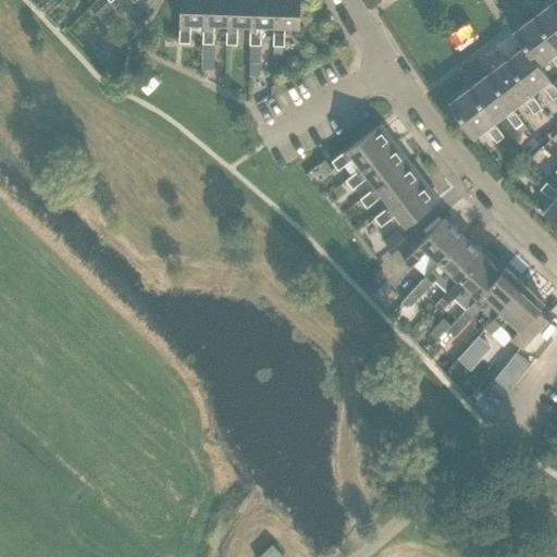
[(100,19),(113,5),(108,0),(95,0),(89,5),(100,19)]
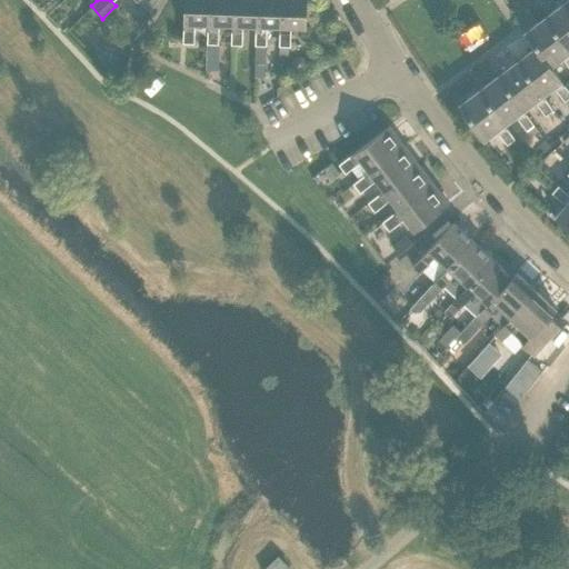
[(208,23),(208,0),(183,0),(183,43),(193,43),(195,23),(208,23)]
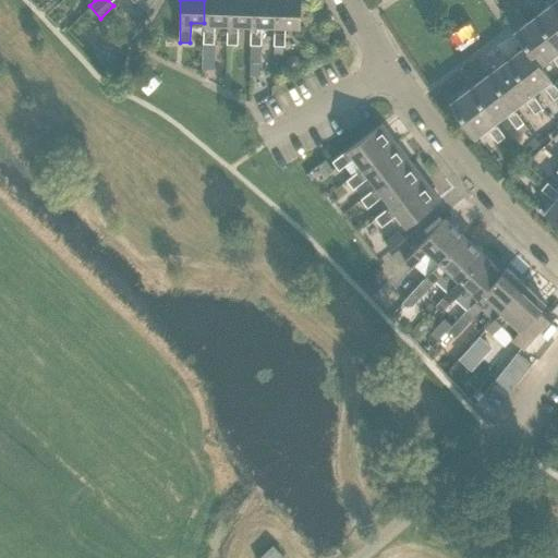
[(228,24),(228,0),(204,0),(204,23),(203,43),(214,44),(215,24),(228,24)]
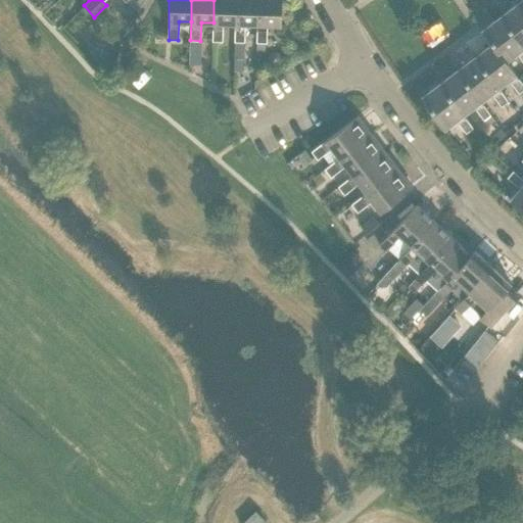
[(235,24),(235,0),(214,0),(214,22),(212,41),(222,41),(223,22),(235,24)]
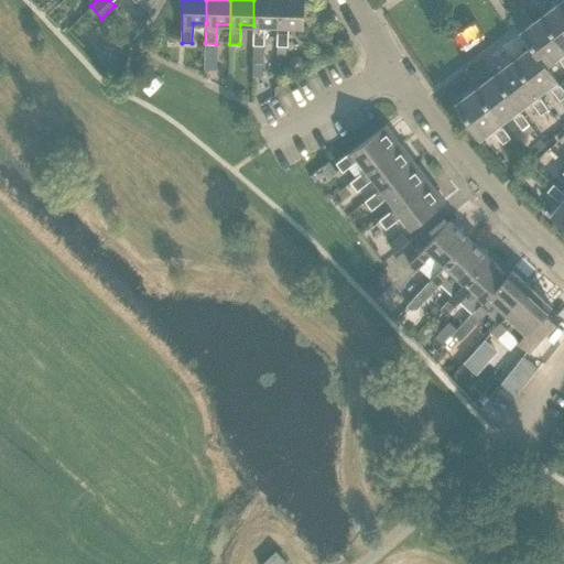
[(278,26),(278,0),(253,0),(253,25),(252,45),(263,45),(264,25),(278,26)]
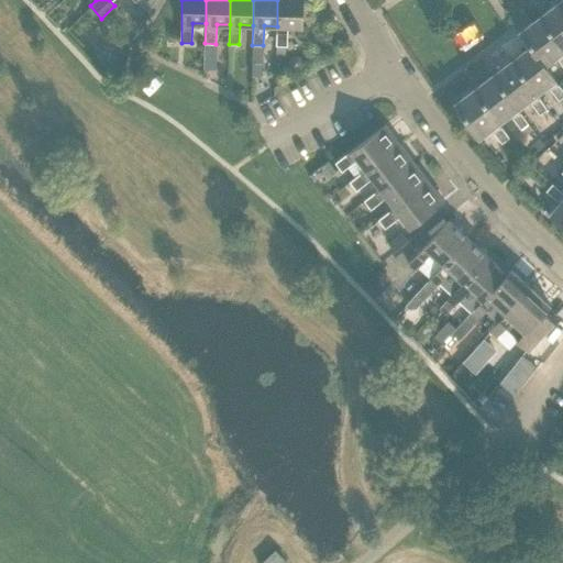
[(277,0),(277,26),(276,46),(287,46),(287,26),(302,26),(302,0),(277,0)]
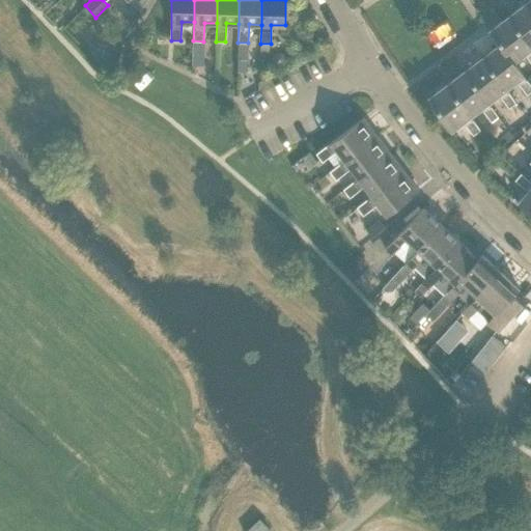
[(530,11),(525,3),(508,17),(530,46),(530,11)]
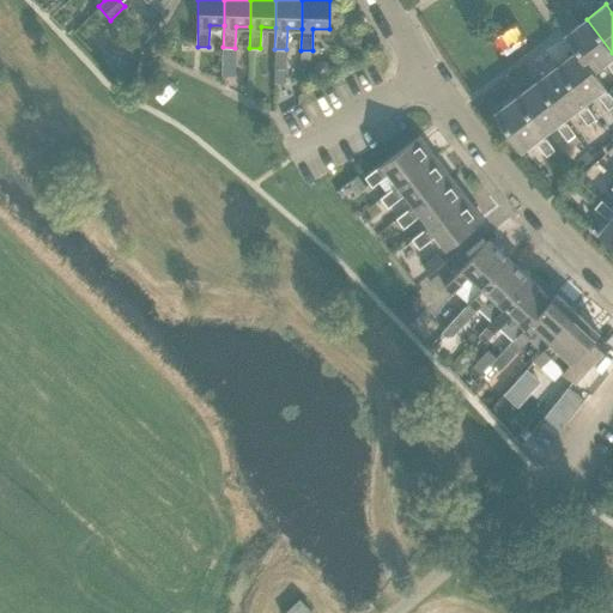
[(612,53),(587,19),(564,36),(576,52),(577,50),(593,71),(605,61),(612,71),(612,53)]
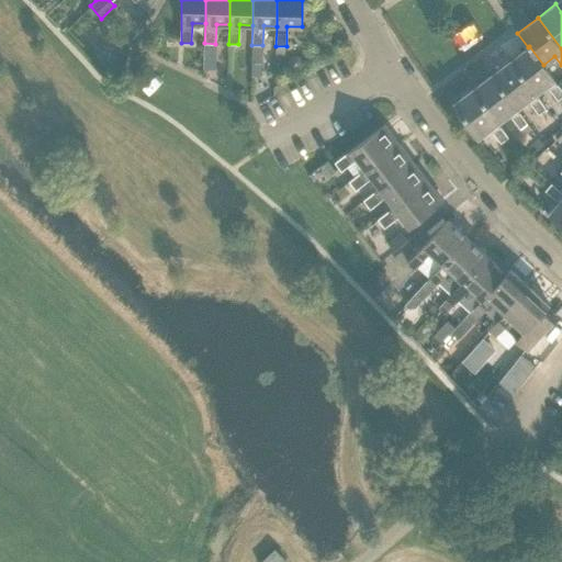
[(204,43),(204,57),(215,57),(216,44),(215,44),(204,43)]
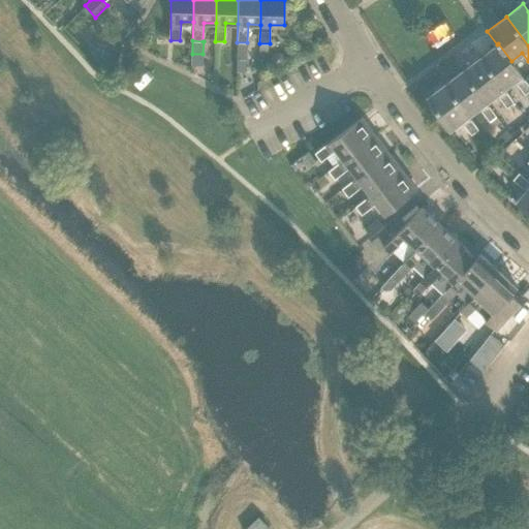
[(528,90),(528,84),(511,61),(498,43),(497,44),(480,57),(504,88),(515,80),(525,93),(528,90)]
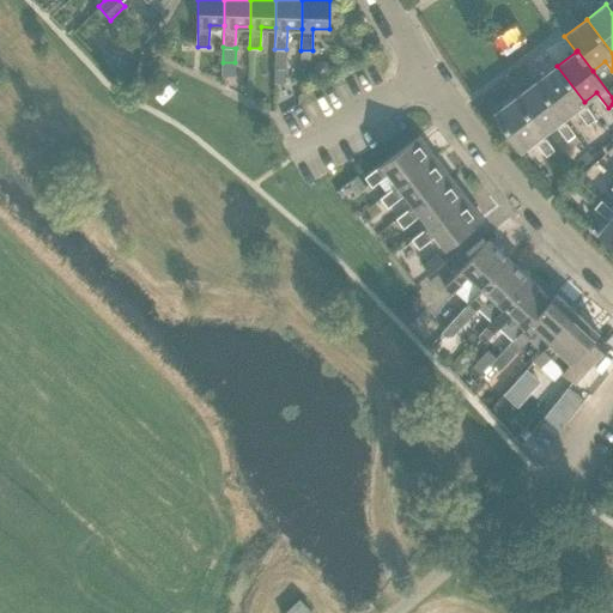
[(319,61),(314,66),(314,73),(319,78),(325,77),(329,72),(329,66),(325,61),(319,61)]
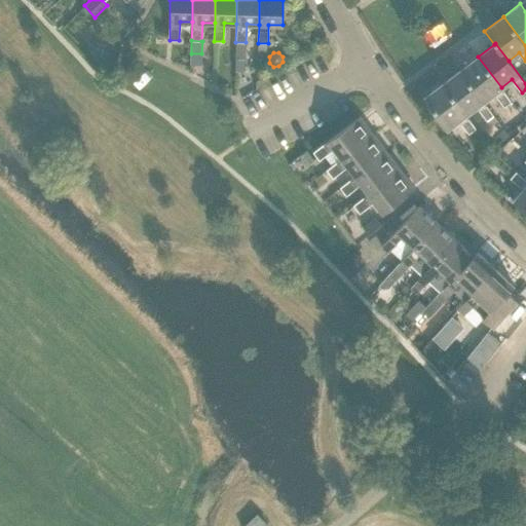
[(512,101),(501,87),(478,57),(459,70),(483,101),(494,94),(504,107),(512,101)]
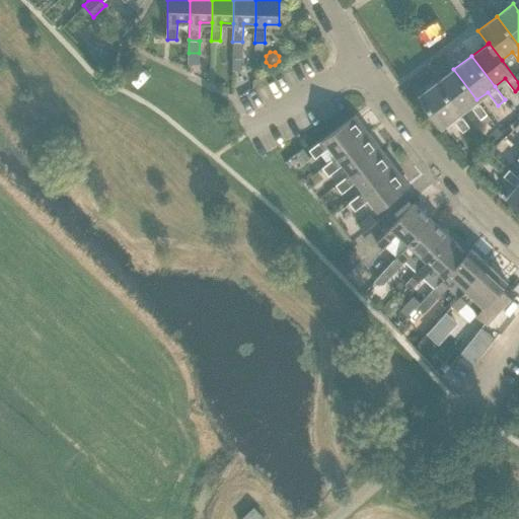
[(487,113),(476,99),(453,69),(436,82),(459,113),(469,105),(479,119),(486,114),(487,113)]
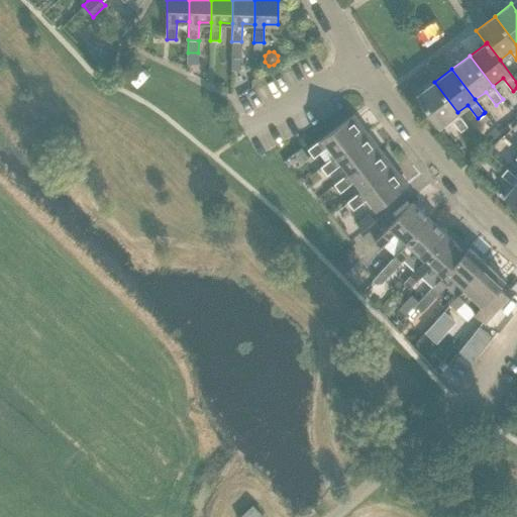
[(468,126),(457,112),(434,82),(415,96),(439,126),(450,118),(460,131),(468,126)]
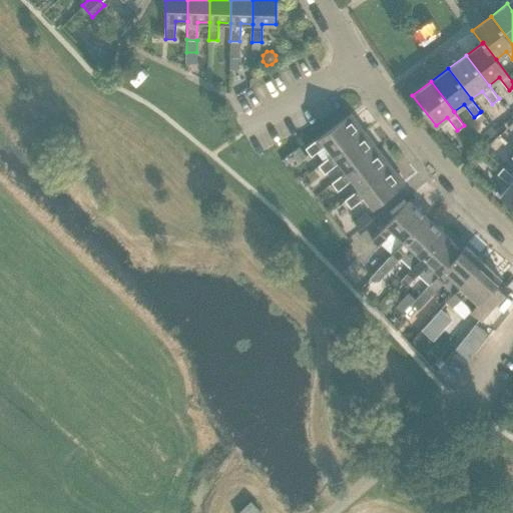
[(474,117),(479,124),(485,119),(480,112),(474,117)]
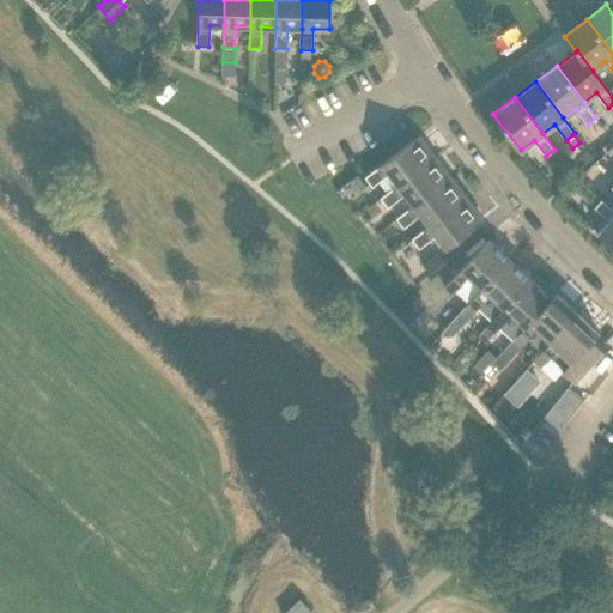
[(398,184),(435,157),(418,137),(365,177),(372,186),(389,173),(398,184)]
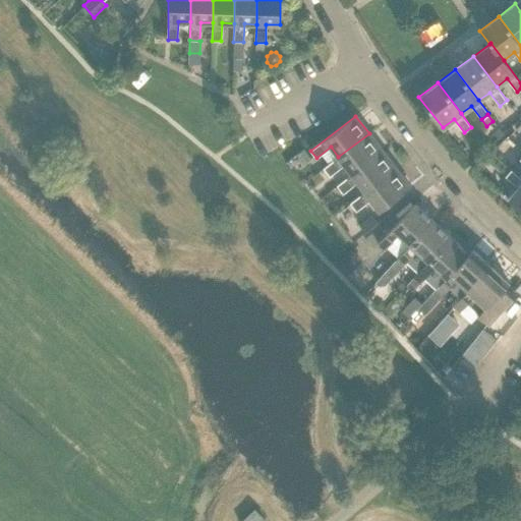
[(351,174),(383,151),(369,133),(338,157),(324,168),(330,176),(344,165),(351,174)]
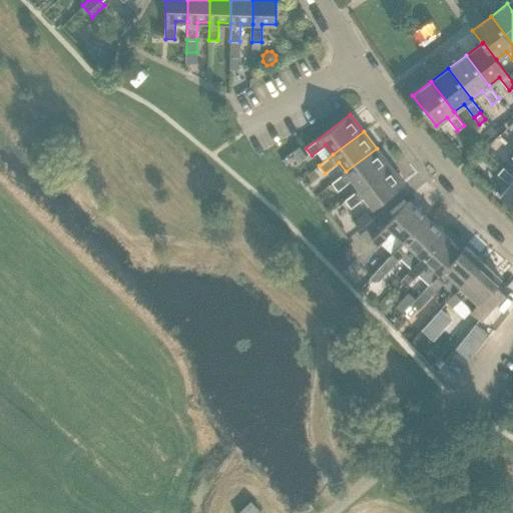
[(300,146),(292,152),(299,161),(306,155),(300,146)]
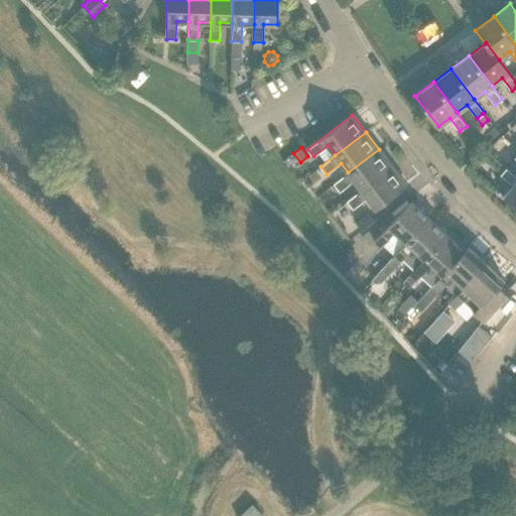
[(361,190),(392,167),(379,149),(348,172),(334,183),(340,191),(354,180),(361,190)]
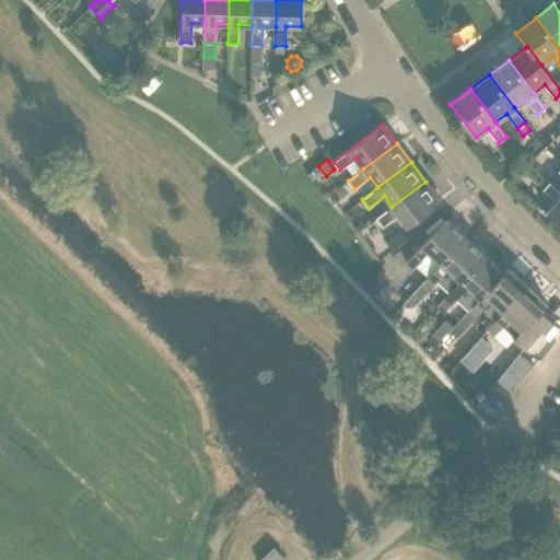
[(559,190),(549,182),(549,183),(529,165),(524,172),(543,189),(557,200),(547,212),(559,223),(559,190)]
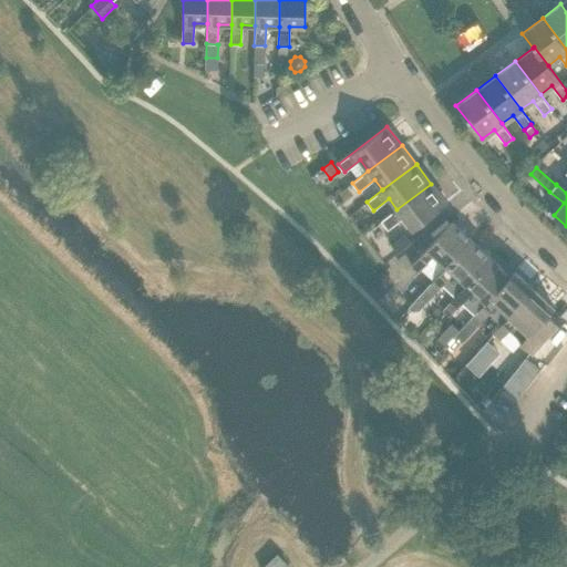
[(431,184),(397,209),(381,222),(387,229),(403,217),(412,229),(446,204),(431,184)]
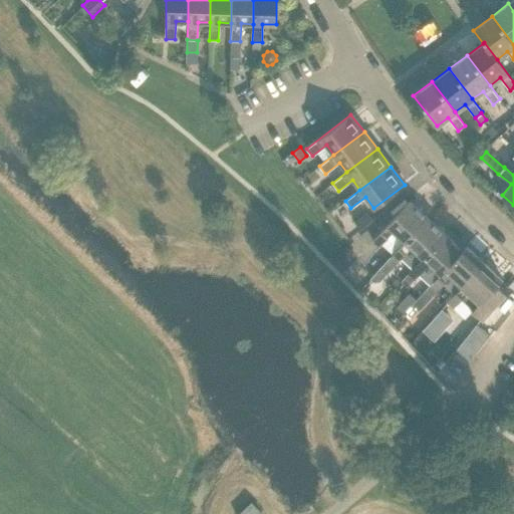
[(405,242),(427,218),(409,201),(372,241),(378,247),(393,232),(404,242),(405,242)]
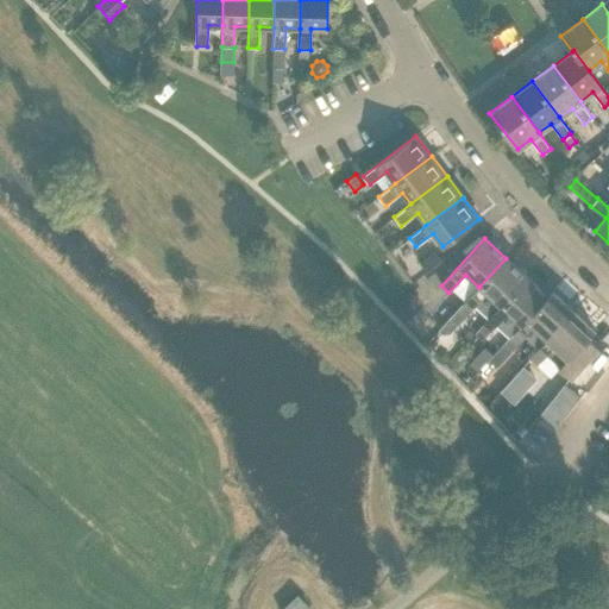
[(479,287),(478,287),(453,314),(460,320),(469,312),(470,312),(475,306),(488,319),(500,306),(500,307),(527,277),(506,258),(479,287)]
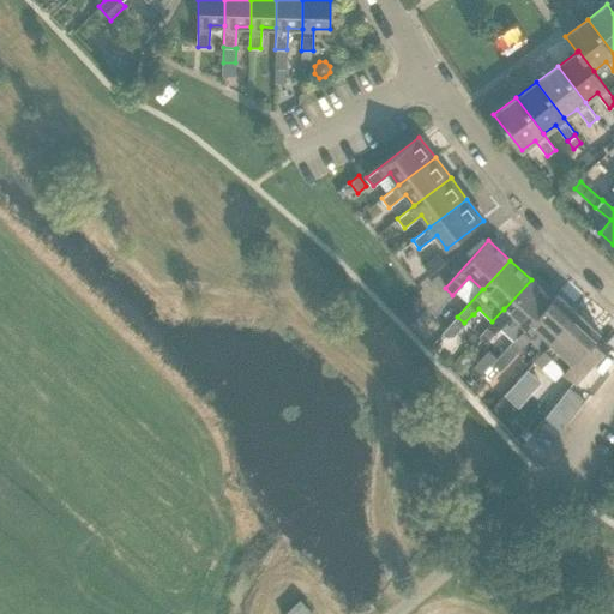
[(504,308),(492,321),(479,336),(486,342),(494,333),(494,335),(500,327),(513,341),(525,329),(553,299),(531,280),(504,309),(504,308)]
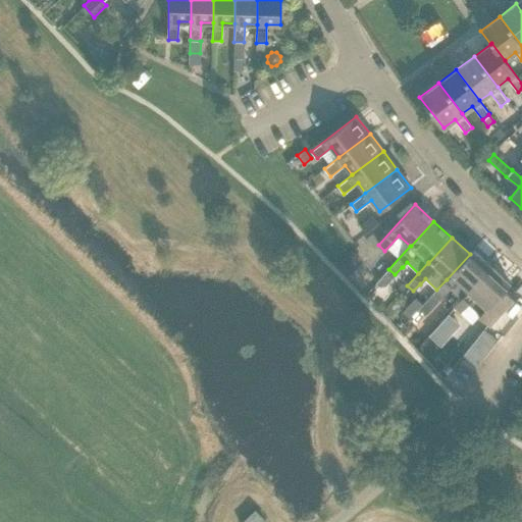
[(468,292),(491,267),(473,250),(470,254),(447,279),(436,290),(418,309),(425,315),(457,281),(468,292)]
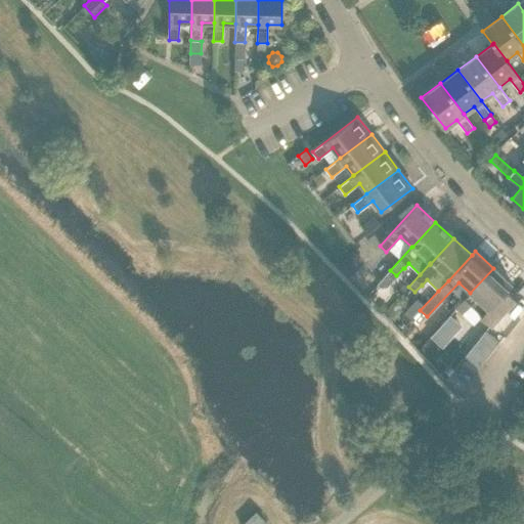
[(470,293),(455,308),(462,314),(476,299),(487,309),(480,318),(490,328),(515,301),(505,292),(512,285),(493,268),(470,293)]
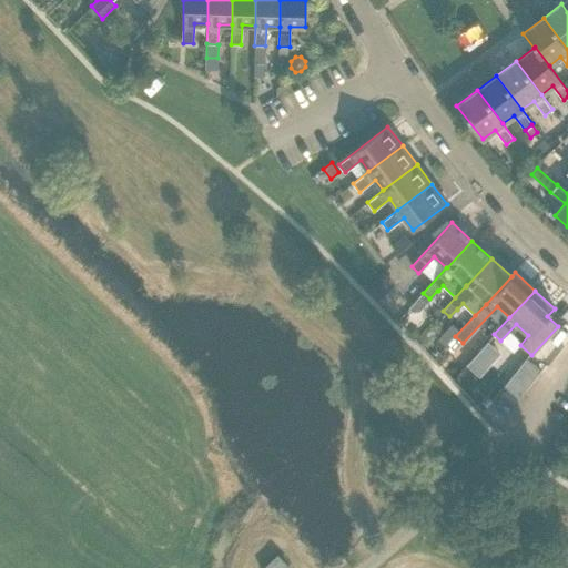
[(413,304),(408,308),(413,312),(421,311),(426,304),(419,297),(413,304)]
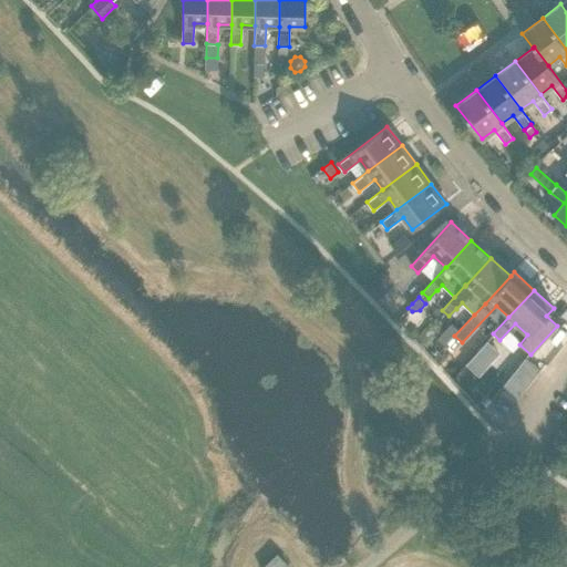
[(540,370),(525,358),(503,385),(518,398),(540,370)]
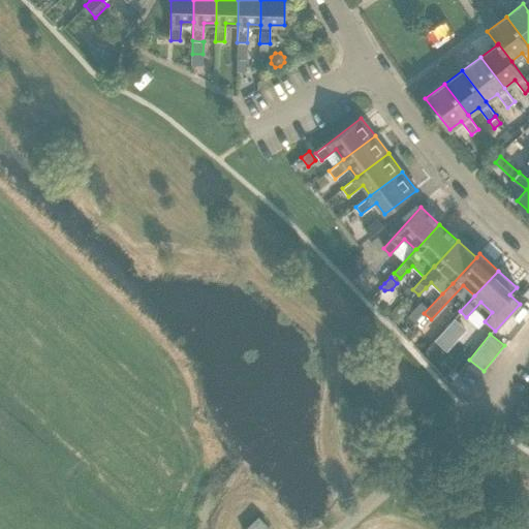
[(263,528),(268,526),(258,517),(245,528),(263,528)]
